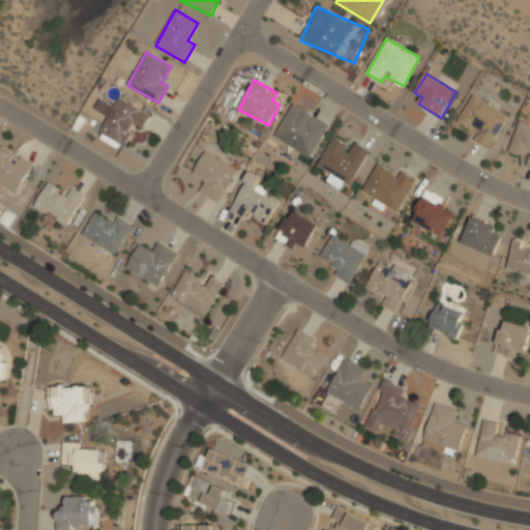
[(473,140),(490,148),(508,114),(472,95),(458,122),(477,133),(473,140)]
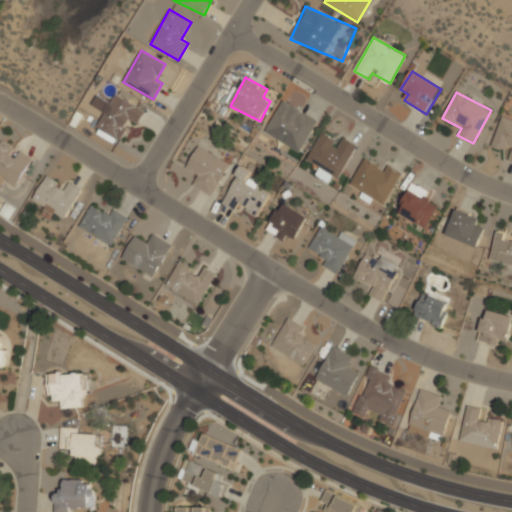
[(137,125),(145,110),(114,93),(96,127),(120,140),(130,122),(137,125)]
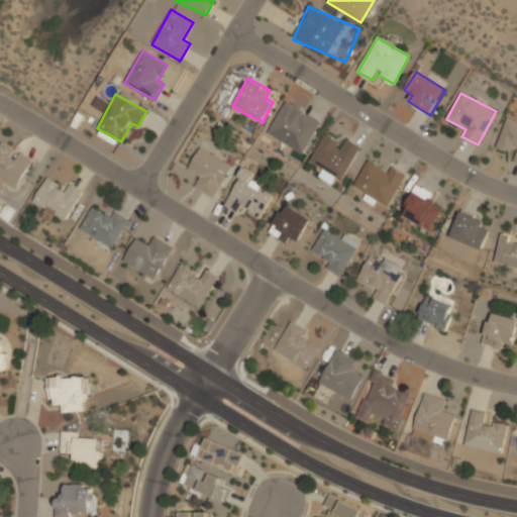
[(303,154),(322,121),(286,100),(267,134),(303,154)]
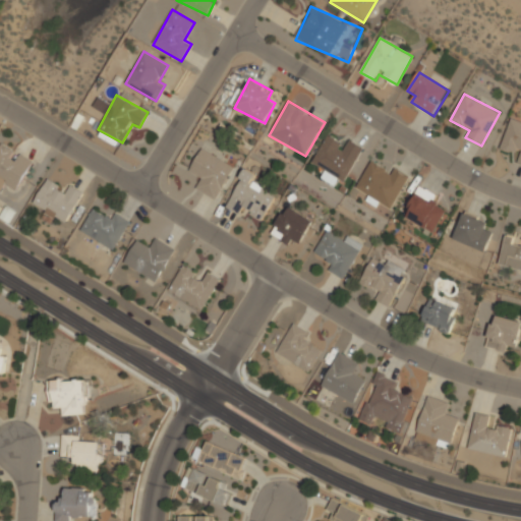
[(520,163),(520,120),(512,117),(501,146),(520,154),(517,162),(520,163)]
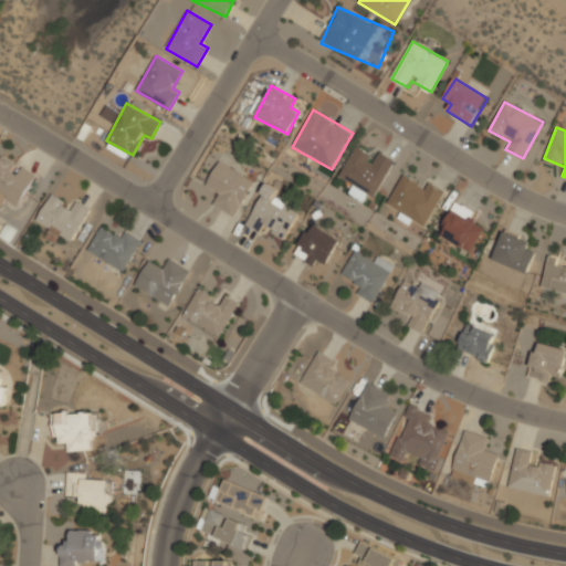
[(375,157),(354,147),(338,179),(376,197),(392,159),(377,152),(375,157)]
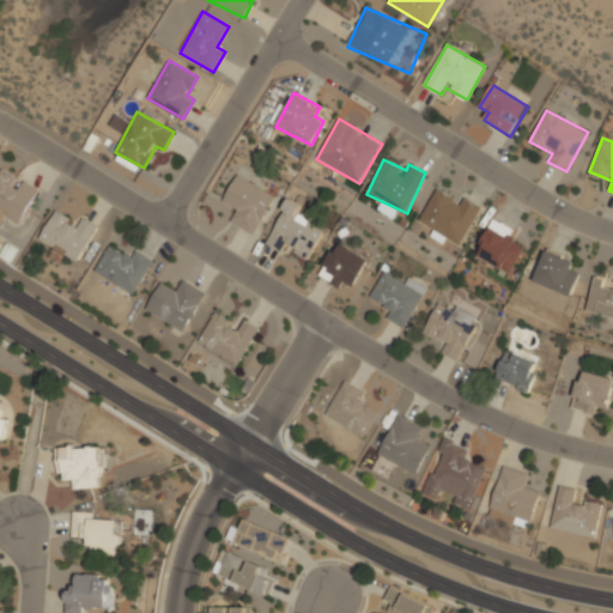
[(19,225),(40,188),(2,167),(0,170),(0,225),(5,217),(19,225)]
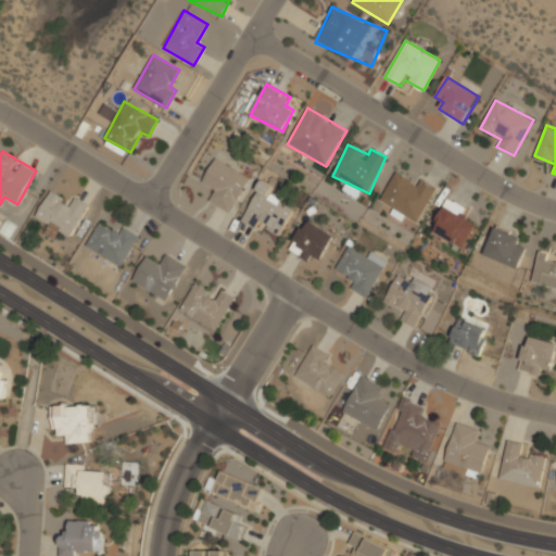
[(251,177),(216,159),(203,184),(216,190),(210,201),(231,213),(251,177)]
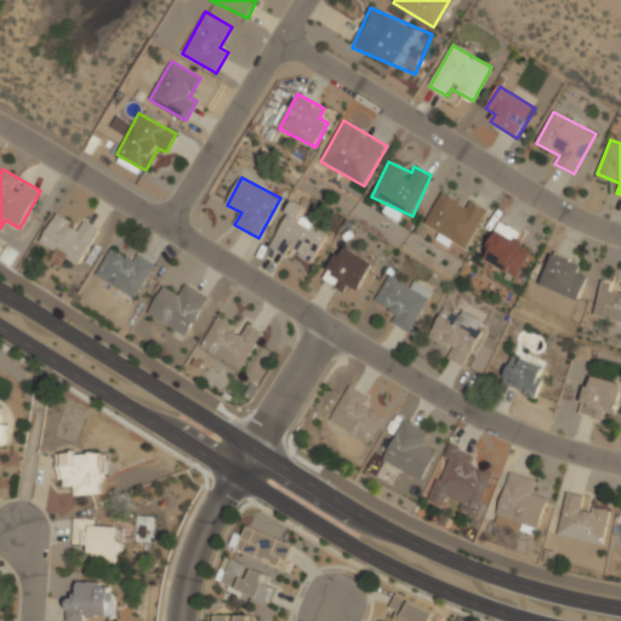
[(423,226),(466,249),(489,210),(468,198),(465,205),(442,193),(423,226)]
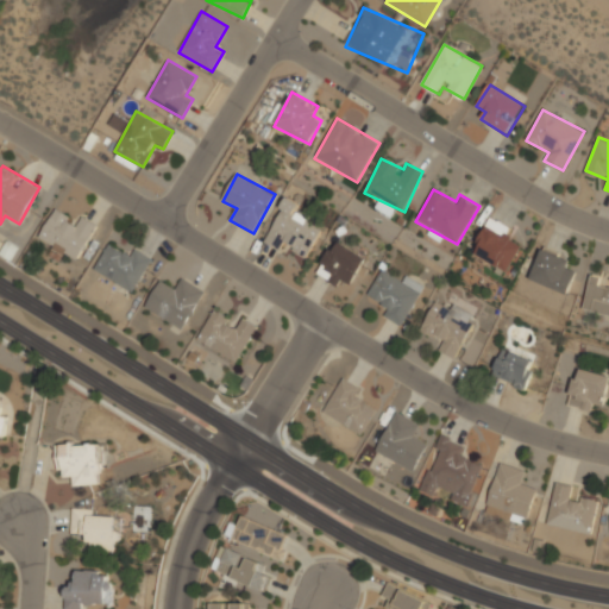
[(308,259),(324,227),(297,215),(302,206),(287,199),(268,239),(308,259)]
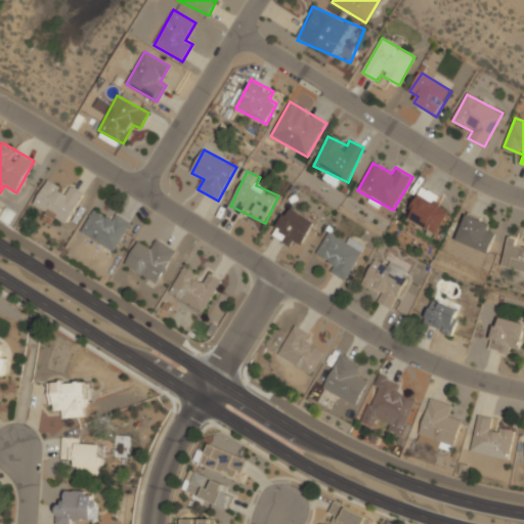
[(321,179),(336,186),(339,179),(324,172),(321,179)]
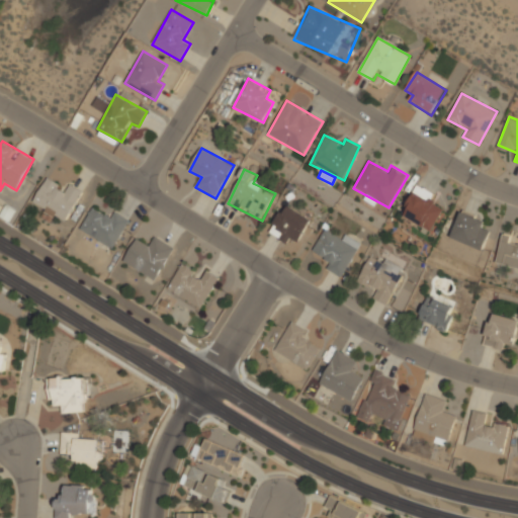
[(67,221),(83,190),(66,181),(63,187),(47,178),(33,201),(46,208),(41,216),(54,222),(57,216),(67,221)]
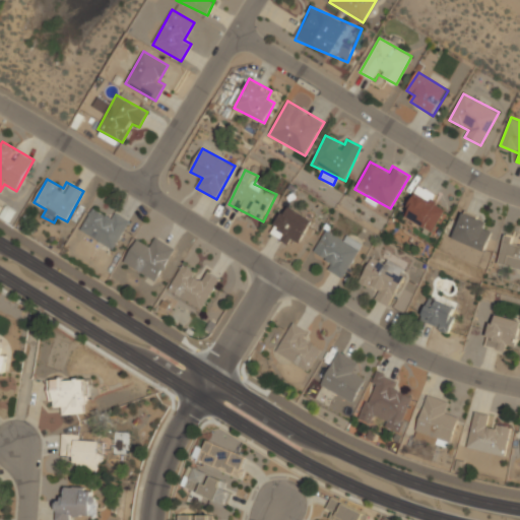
[(438,195),(418,185),(403,216),(433,232),(444,210),(434,204),(438,195)]
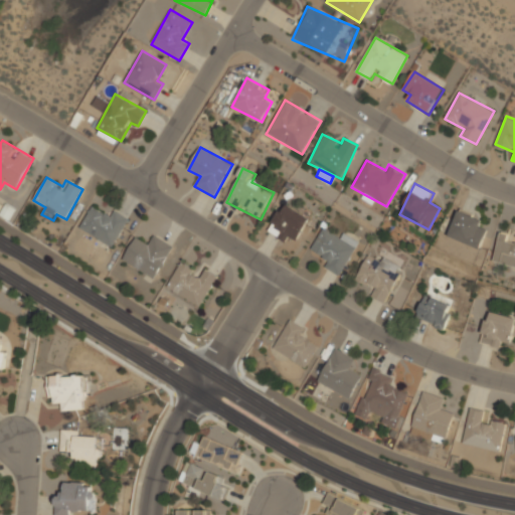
[(311,217),(286,202),(269,229),(295,244),(311,217)]
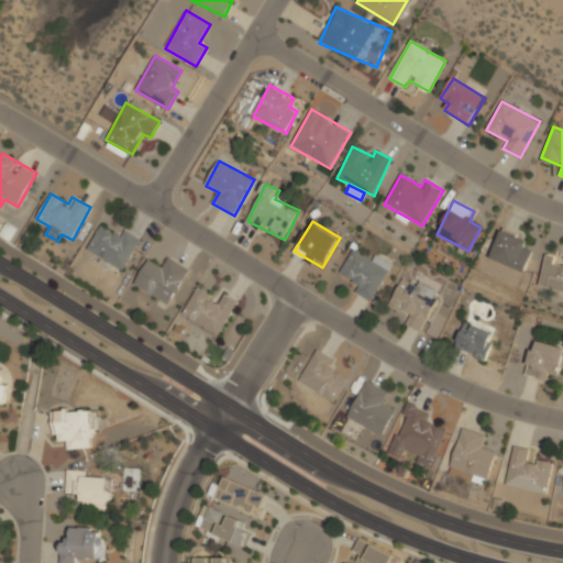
[(122,271),(141,239),(124,229),(119,239),(99,227),(86,250),(122,271)]
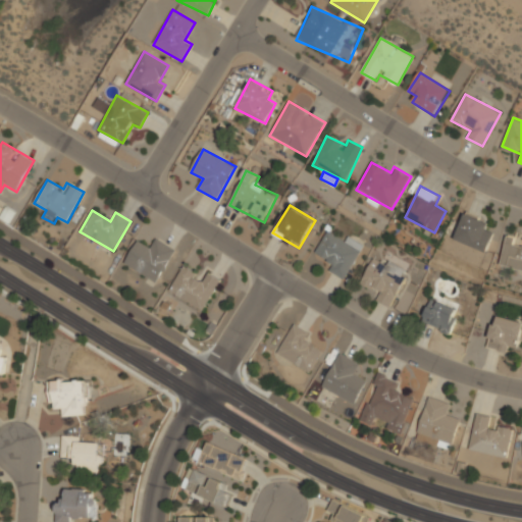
[(455,239),(485,252),(493,233),(484,229),(487,220),(466,211),(455,239)]
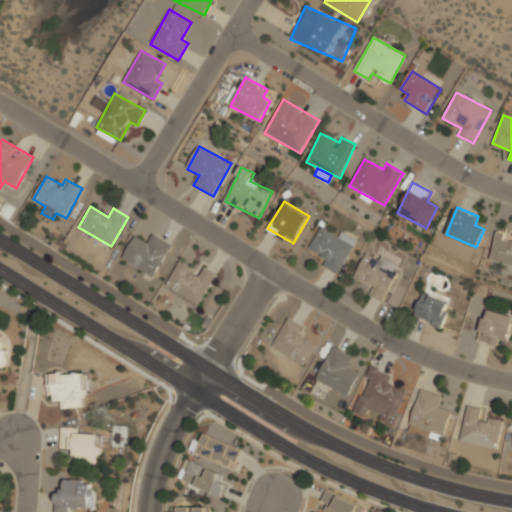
[(324,256),(320,264),(339,274),(357,240),(341,232),(339,237),(321,227),(310,249),(324,256)]
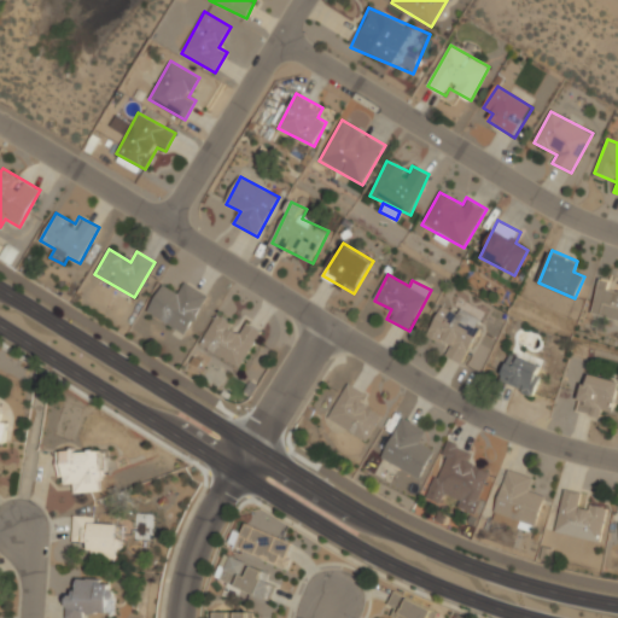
[(186,333),(207,293),(182,281),(178,291),(162,283),(146,313),(186,333)]
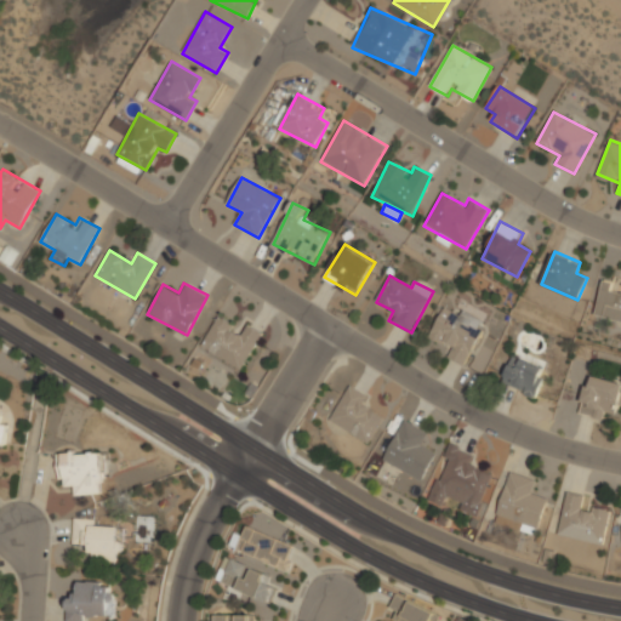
[(620,288),(603,284),(594,315),(620,322),(620,288)]
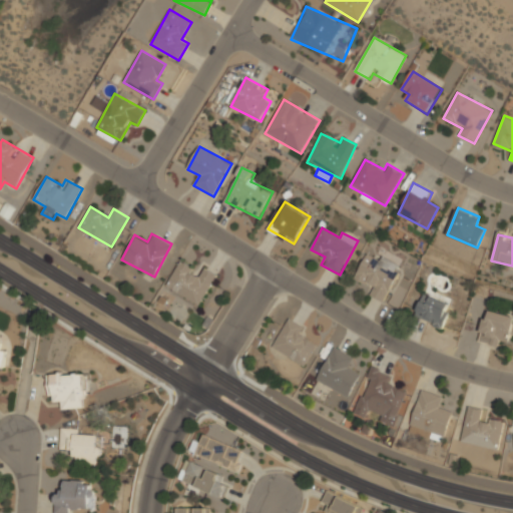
[(383,302),(401,269),(369,251),(355,278),(372,287),(368,294),(383,302)]
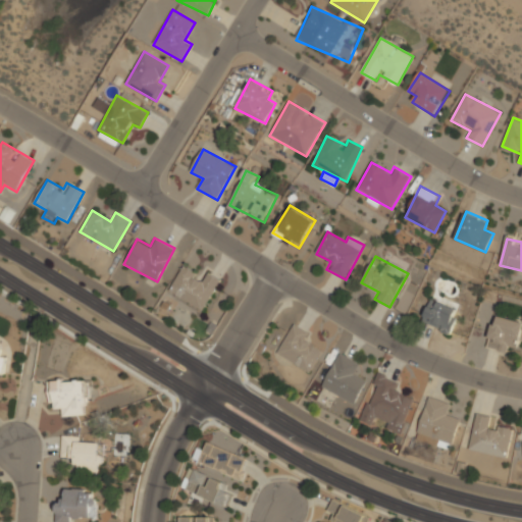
[(203,311),(221,279),(208,271),(203,279),(183,267),(168,291),(203,311)]
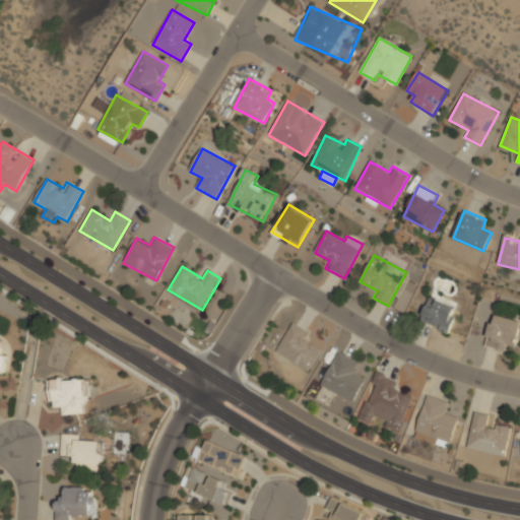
[(457,308),(429,298),(419,321),(448,332),(457,308)]
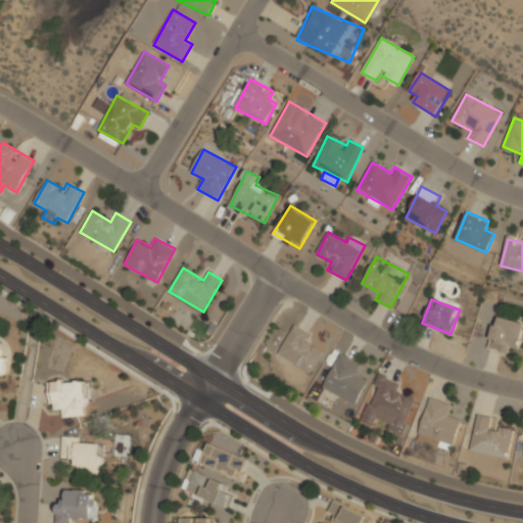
[(509,351),(510,345),(520,347),(522,327),(522,320),(494,317),(489,348),(509,351)]
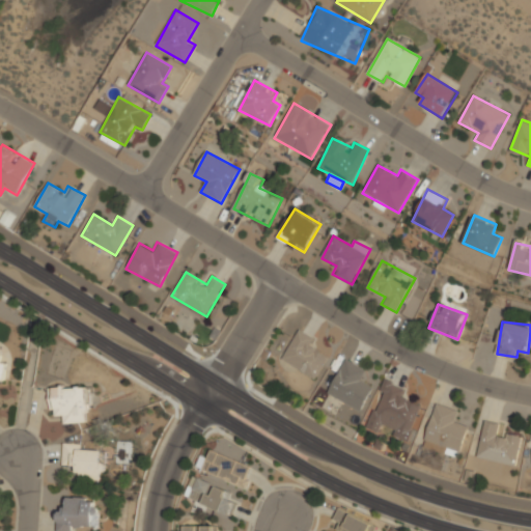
[(317,339),(298,329),(281,360),(314,378),(327,356),(312,348),(317,339)]
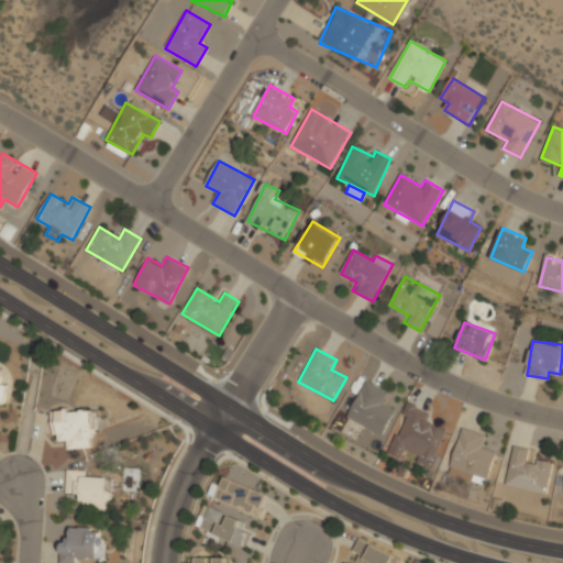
[(396,410),(383,404),(388,392),(366,379),(346,418),(383,437),(396,410)]
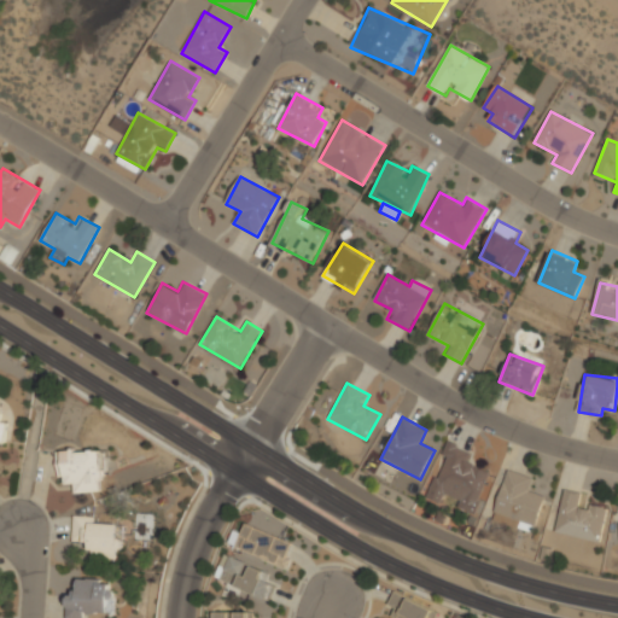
[(490,470),(467,462),(471,449),(445,442),(429,499),(443,503),(445,496),(459,501),(456,509),(476,516),(490,470)]
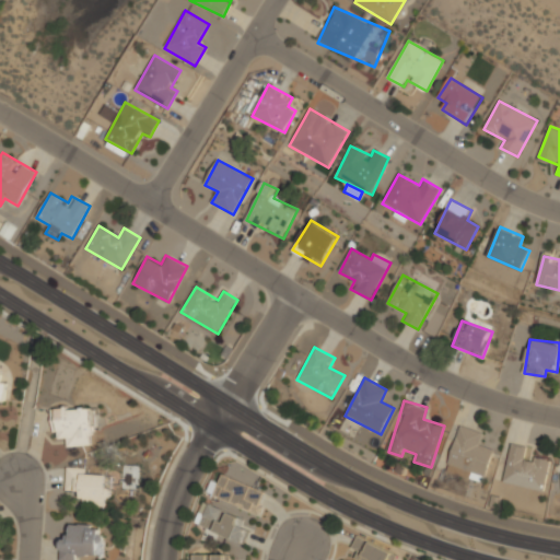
[(94,445),(94,408),(54,408),(54,439),(68,439),(68,446),(94,445)]
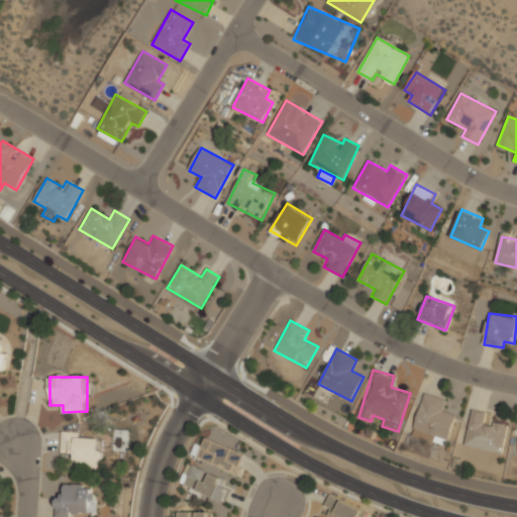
[(446,400),(424,393),(411,435),(446,446),(456,414),(443,410),(446,400)]
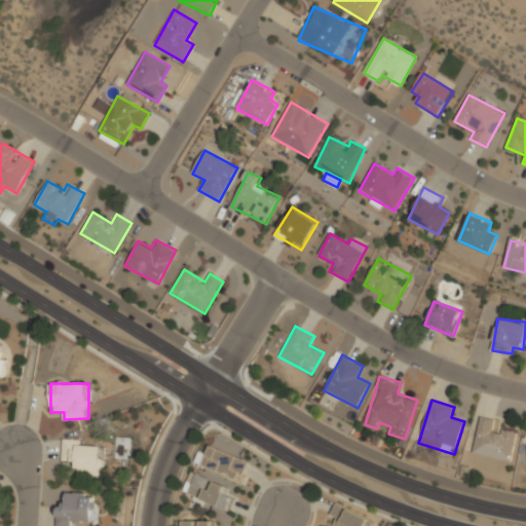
[(473,453),(512,461),(517,434),(493,429),(495,420),(480,417),(473,453)]
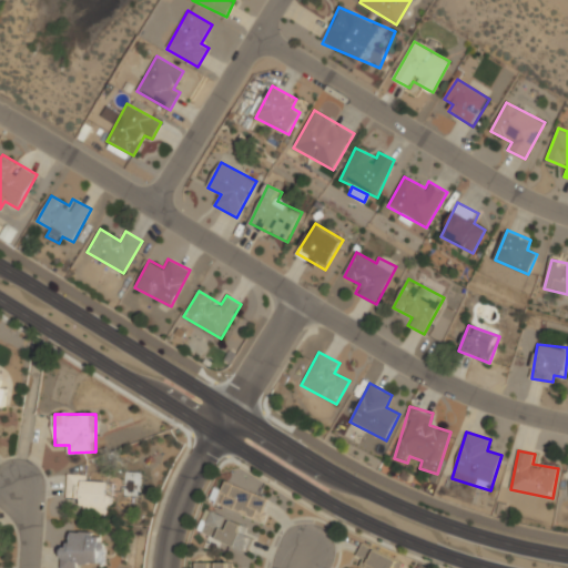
[(108,482),(87,480),(87,474),(67,474),(67,498),(81,498),(81,514),(108,514),(108,482)]
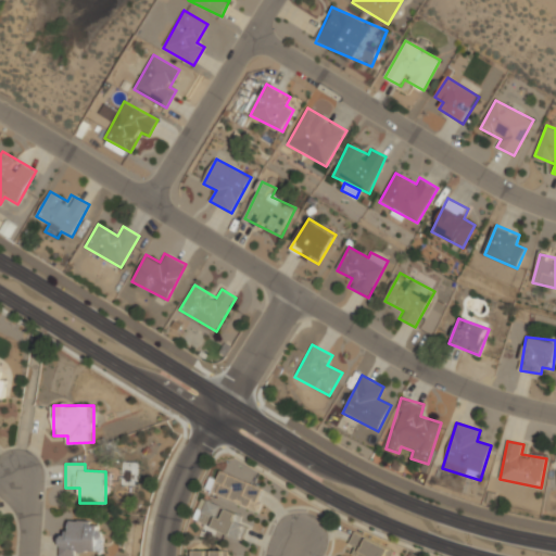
[(262,488),(220,471),(212,493),(254,509),(262,488)]
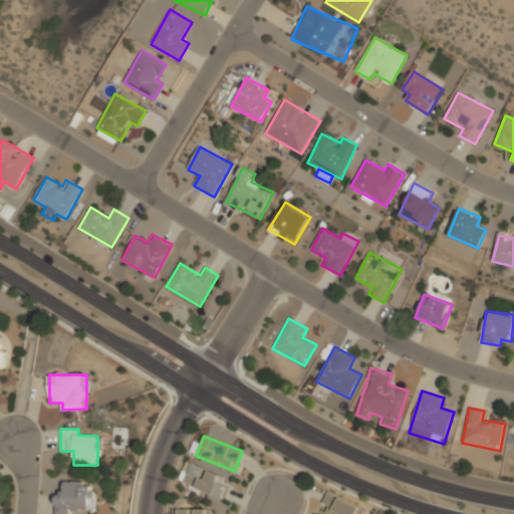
[(230,486),(222,483),(225,475),(190,464),(183,483),(226,498),(230,486)]
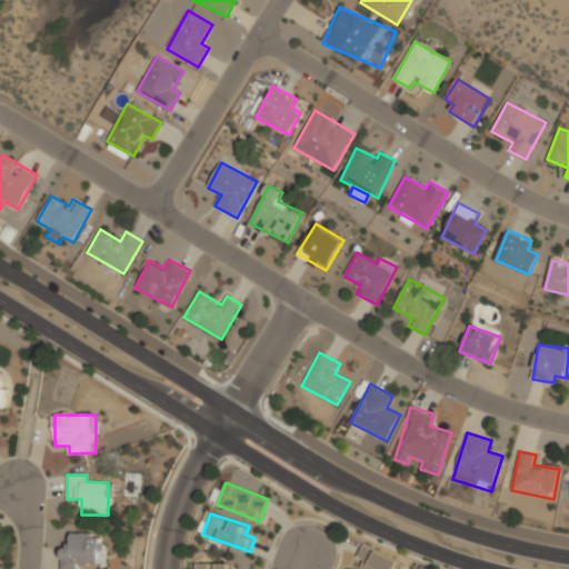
[(100,566),(101,533),(70,533),(70,548),(62,548),(61,568),(77,568),(78,565),(100,566)]
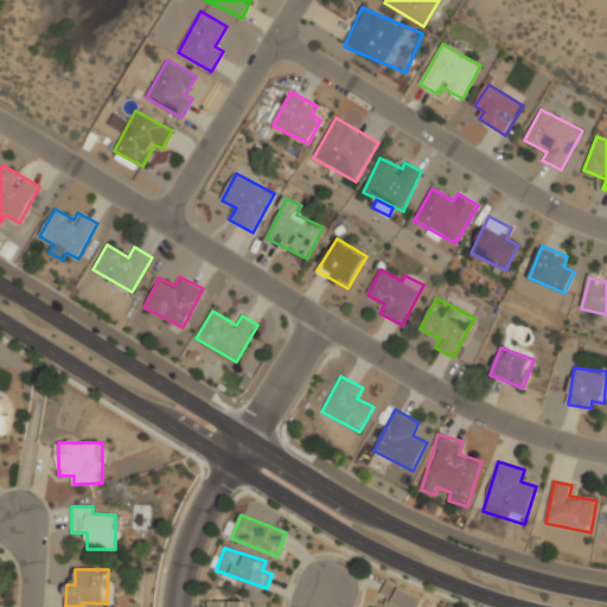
[(428,606),(430,602),(388,581),(382,594),(389,598),(384,606),(387,606),(428,606)]
